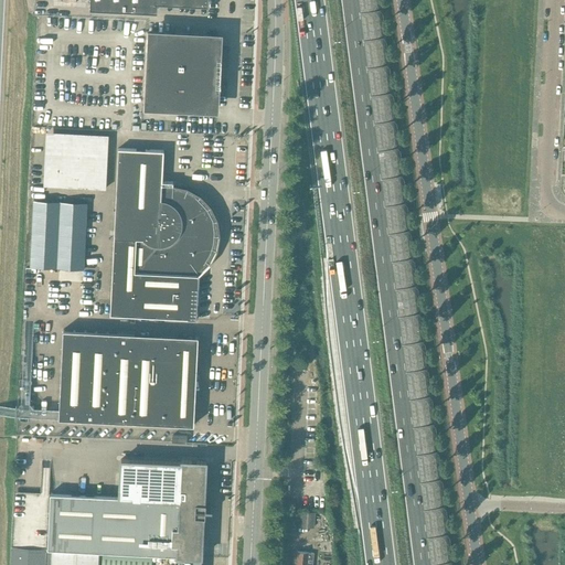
[(209,6),(209,0),(91,0),(91,9),(155,11),(158,11),(158,3),(209,6)]
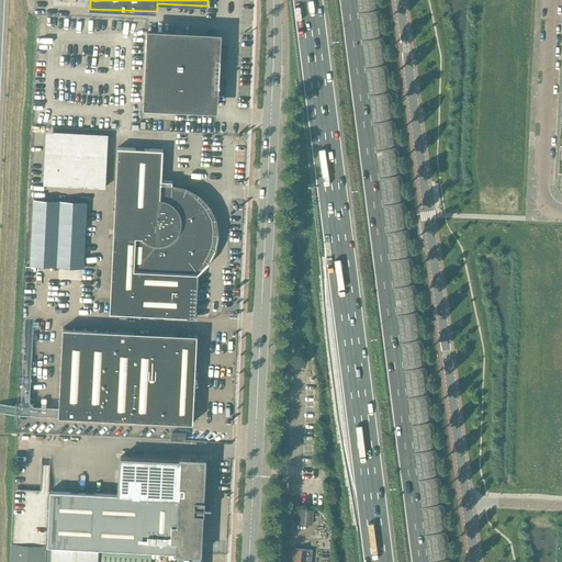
[(214,107),(215,78),(220,79),(220,65),(216,65),(217,36),(188,35),(147,33),(144,103),(214,107)]
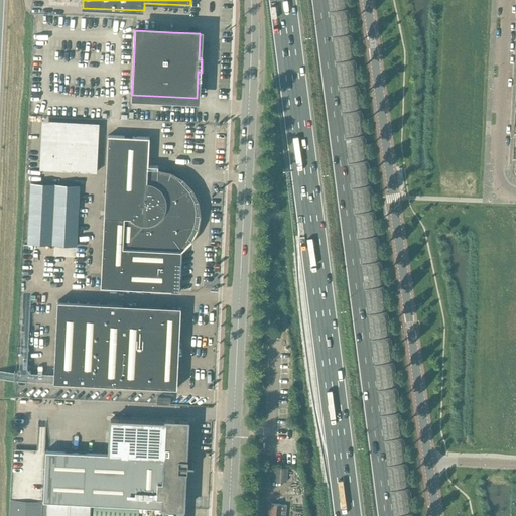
[(96,172),(97,172),(99,124),(50,121),(42,121),(40,169),(96,172)]
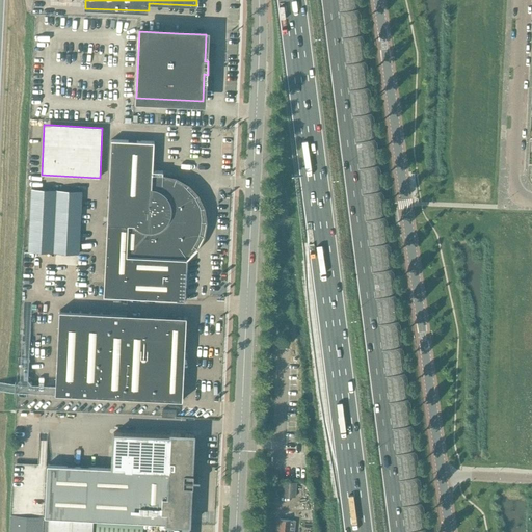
[(104,296),(133,298),(185,300),(187,259),(189,261),(200,249),(207,236),(209,221),(207,207),(201,193),(190,182),(177,175),(162,171),(153,170),(154,141),(111,140),(104,296)]
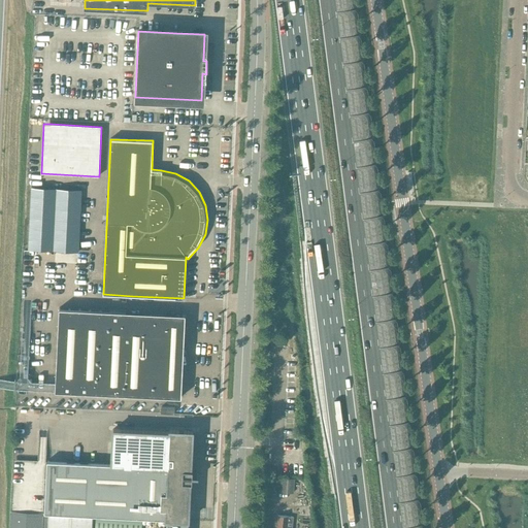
[(31,187),(29,250),(78,252),(81,190),(31,187)]
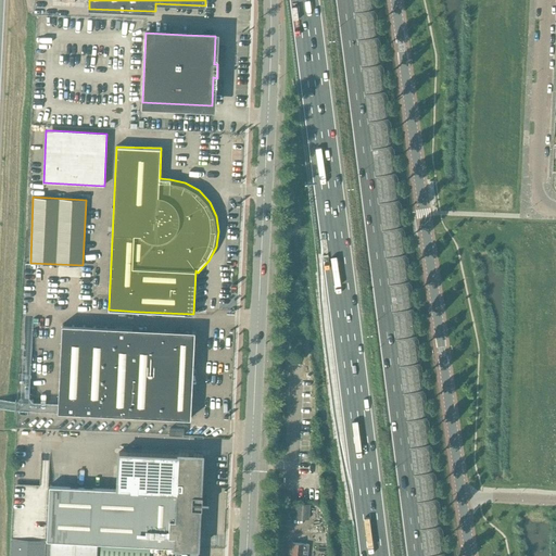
[(62,325),(58,412),(191,418),(191,416),(189,416),(191,363),(193,363),(193,354),(192,354),(192,353),(191,348),(189,342),(186,338),(181,335),(176,332),(171,332),(133,333),(133,328),(62,325)]
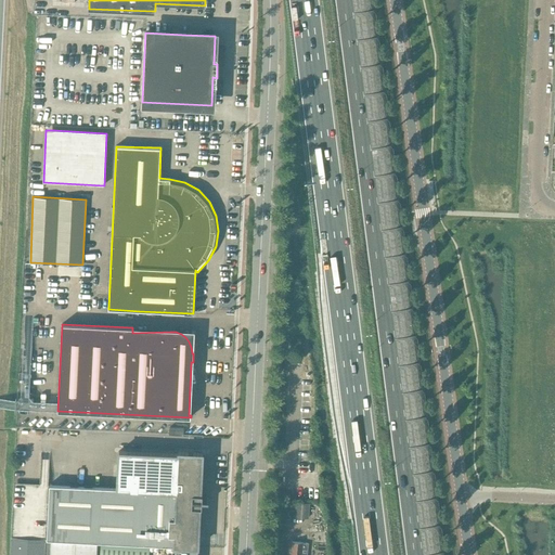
[(47,540),(139,544),(198,546),(201,506),(202,507),(203,493),(201,493),(203,453),(179,452),(179,454),(119,451),(117,488),(49,485),(47,540)]
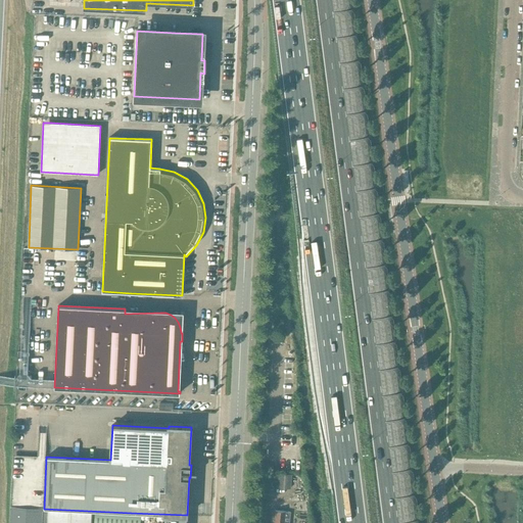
[(10,507),(43,508),(47,427),(39,427),(38,456),(13,455),(10,507)]
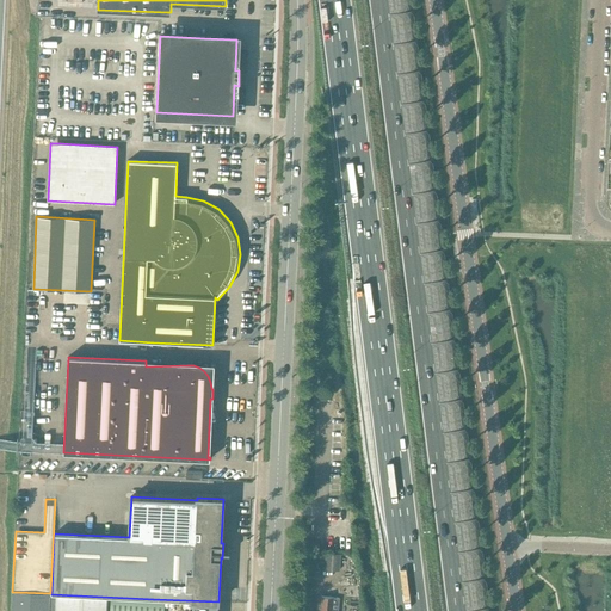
[(340,555),(326,554),(325,569),(340,569),(340,555)]
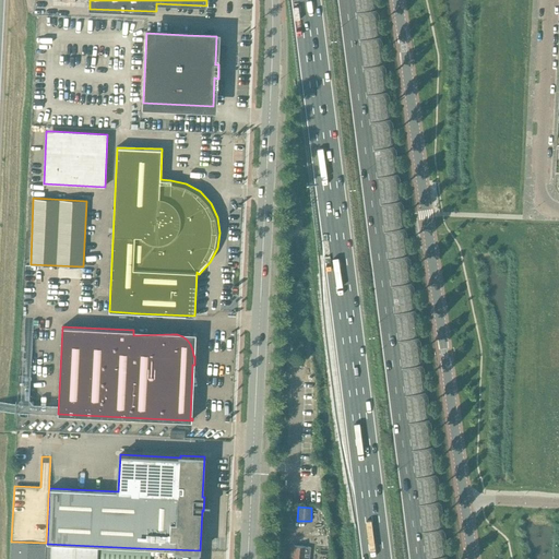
[(12,543),(10,558),(44,558),(46,545),(12,543)]
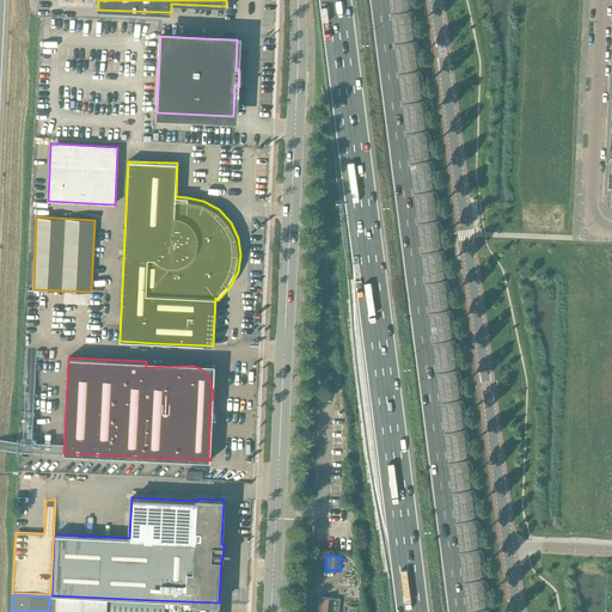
[(108,611),(109,599),(50,597),(48,611),(108,611)]
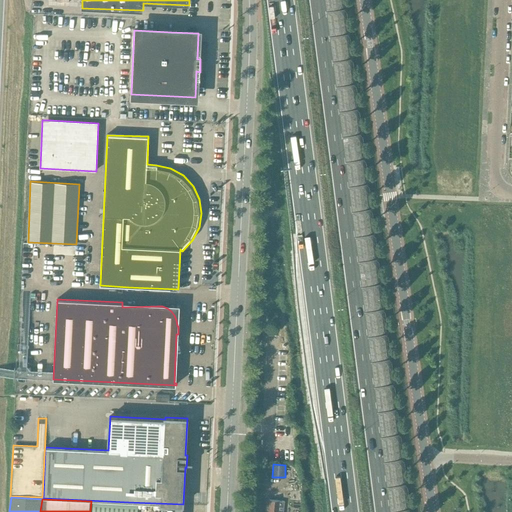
[(270,500),(268,511),(283,511),(285,501),(270,500)]
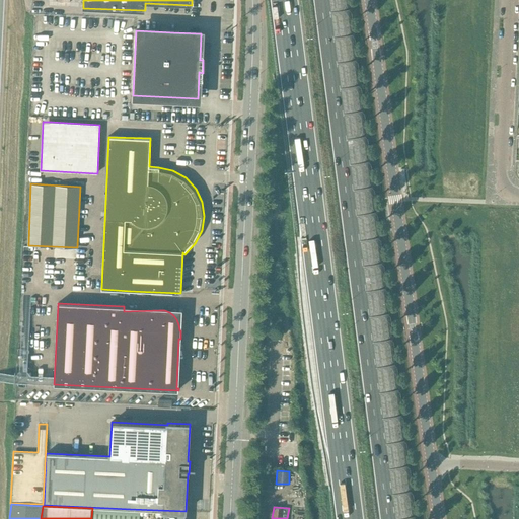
[(139,518),(140,511),(94,509),(93,518),(139,518)]
